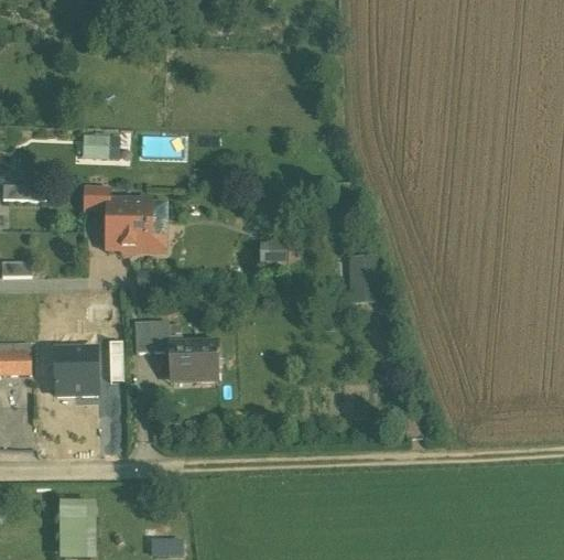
[(83,158),(108,158),(108,132),(83,132),(83,158)]
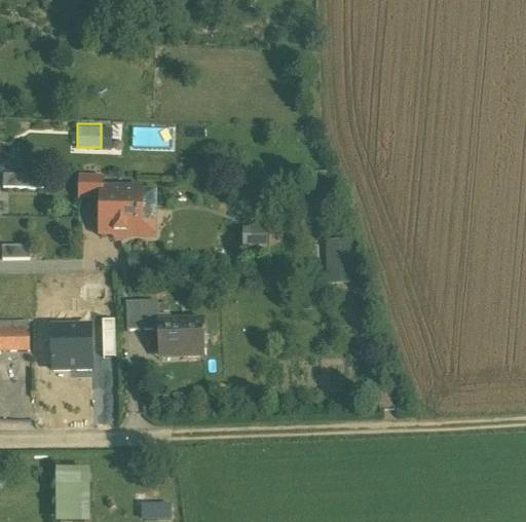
[(123,145),(123,124),(103,123),(103,144),(123,145)]
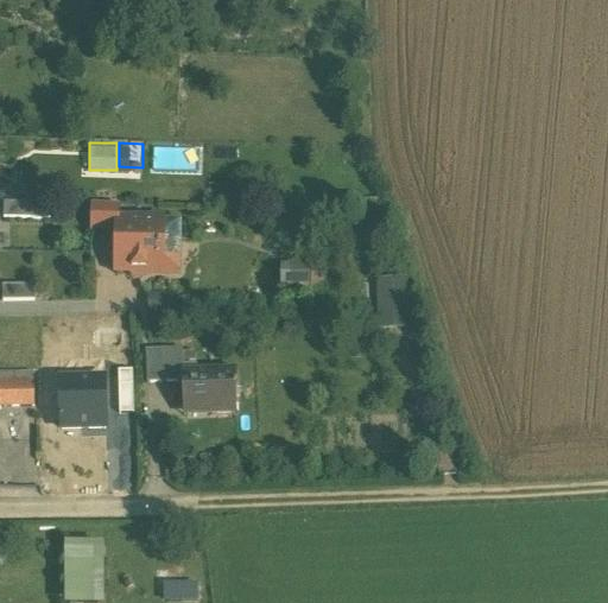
[(51,201),(4,200),(2,214),(50,216),(51,201)]
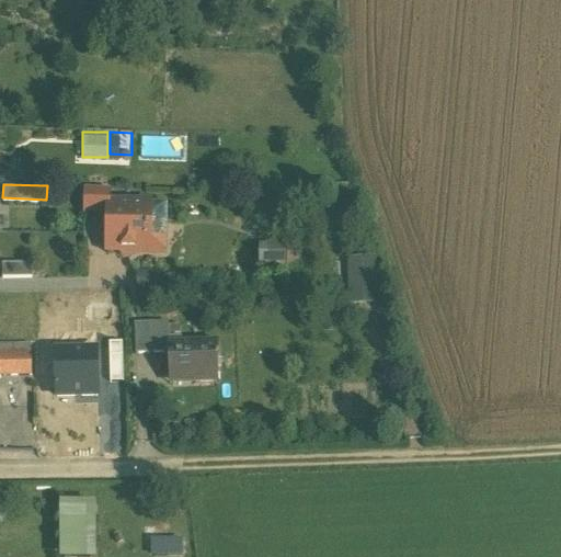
[(110,188),(84,186),(84,213),(107,213),(109,200),(110,200),(110,188)]
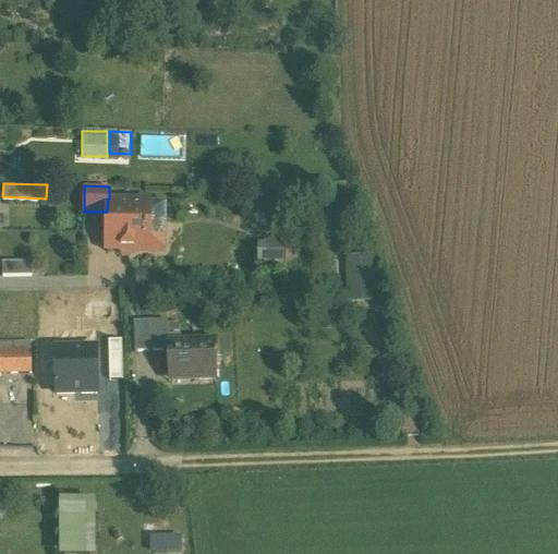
[(109,199),(108,199),(107,212),(108,213),(111,216),(111,224),(107,227),(107,247),(120,248),(124,252),(131,252),(135,248),(135,237),(148,237),(166,237),(166,201),(149,200),(109,199)]
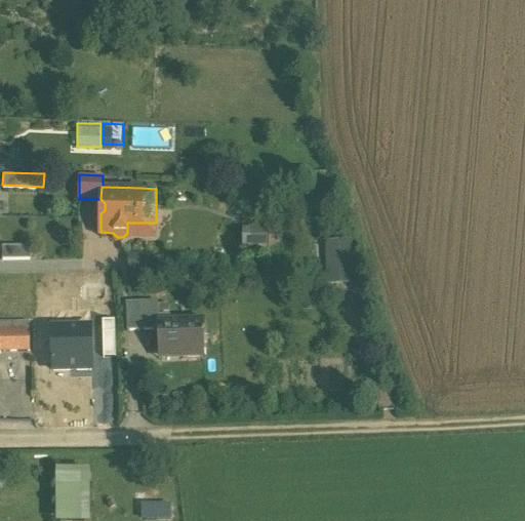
[(327,281),(354,280),(352,236),(325,237),(327,281)]
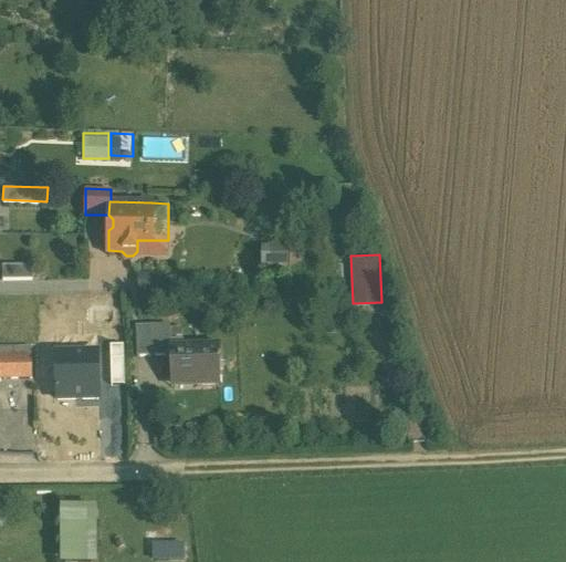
[(136,324),(136,355),(170,355),(169,346),(184,345),(184,337),(169,337),(169,323),(136,324)]
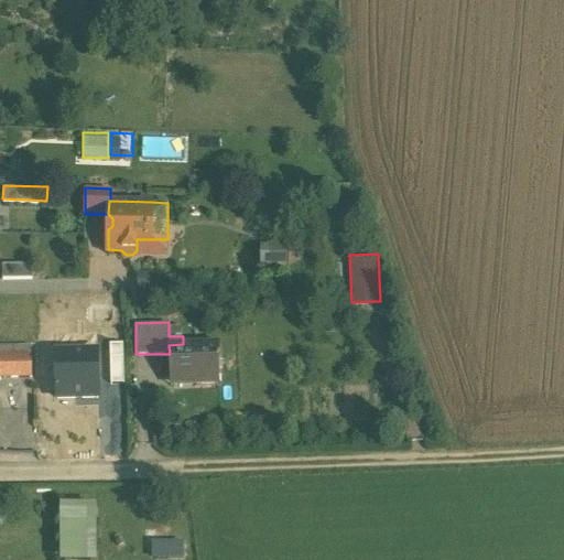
[(110,380),(123,380),(122,341),(110,341),(110,380)]
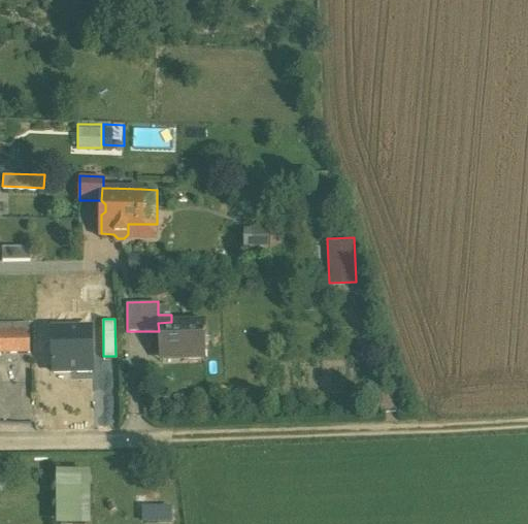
[(171,322),(158,323),(159,331),(159,353),(183,352),(184,360),(205,359),(204,337),(206,337),(205,321),(171,322)]
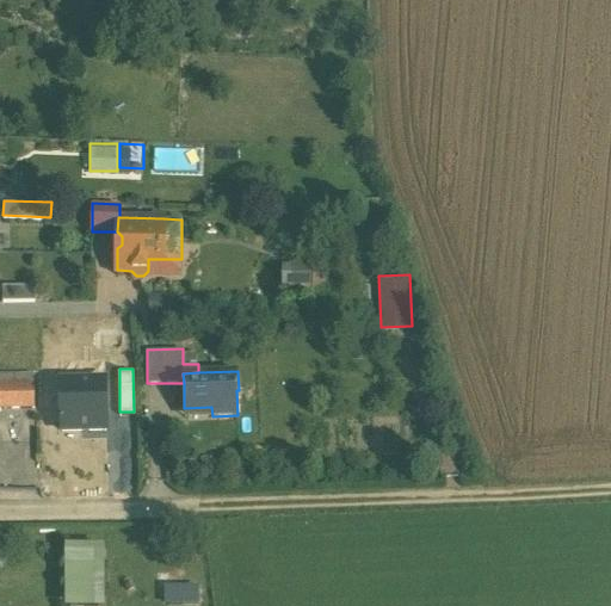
[(107,376),(60,377),(61,428),(109,427),(107,376)]
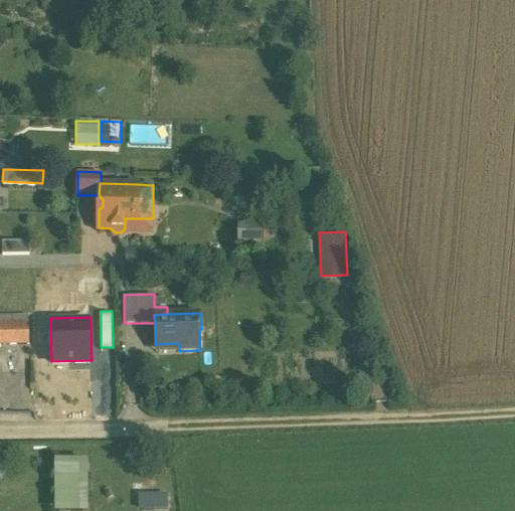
[(0,342),(16,342),(16,324),(0,323),(0,342)]
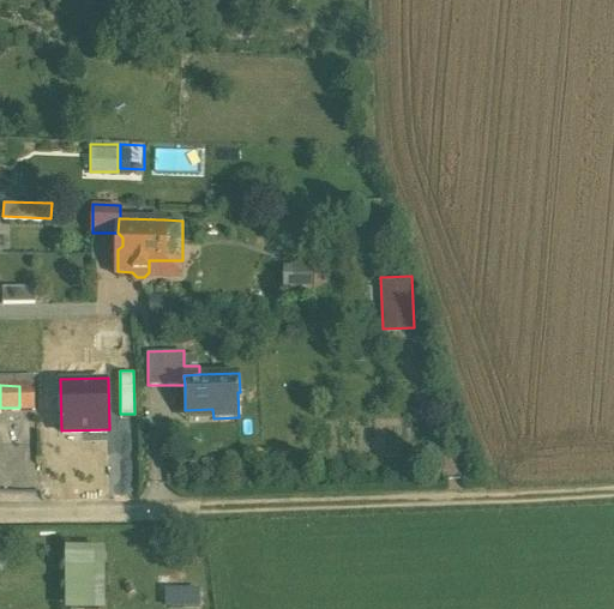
[(35,408),(35,386),(19,386),(19,408),(35,408)]
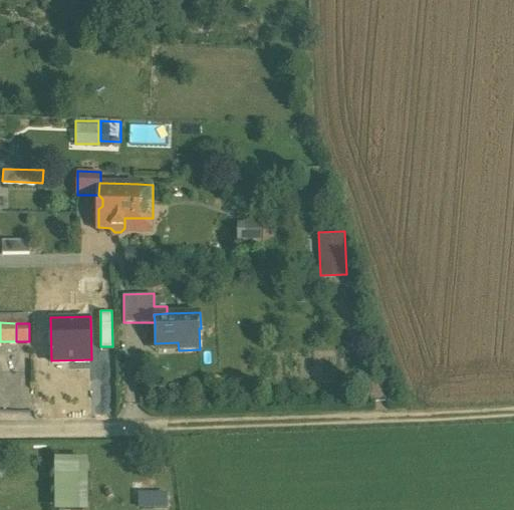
[(86,509),(86,458),(54,458),(54,509),(86,509)]
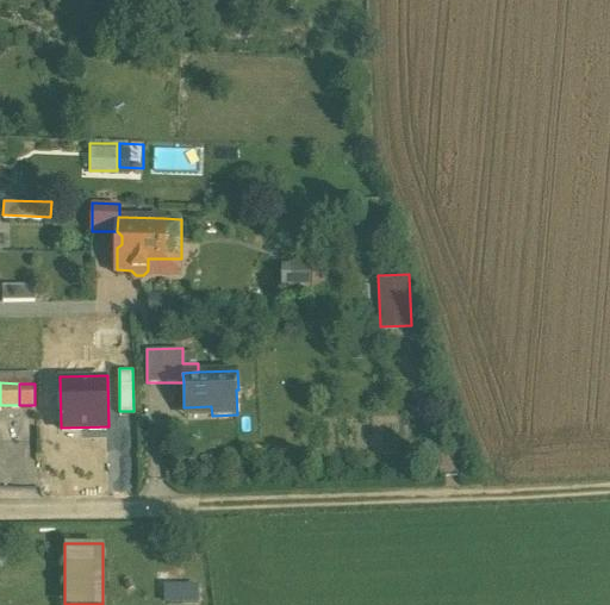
[(166,579),(197,580),(197,571),(166,569),(166,579)]
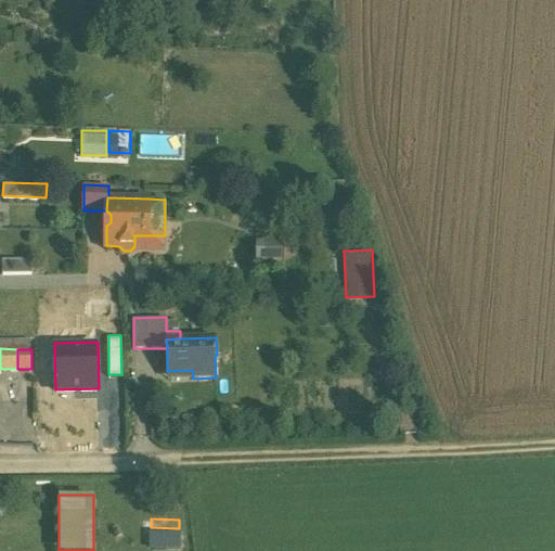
[(151,546),(182,547),(182,529),(151,529),(151,546)]
